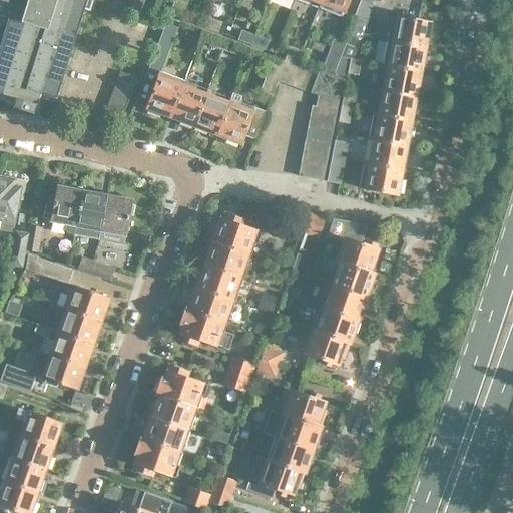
[(55,98),(78,23),(83,9),(89,11),(92,0),(0,0),(0,32),(4,34),(0,46),(0,97),(15,102),(13,108),(32,113),(34,105),(37,106),(40,94),(55,98)]
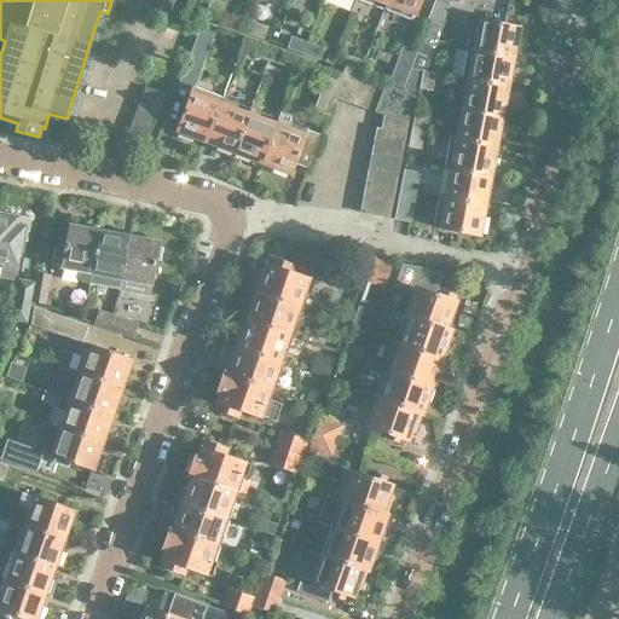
[(210,0),(204,17),(219,22),(226,0),(210,0)]
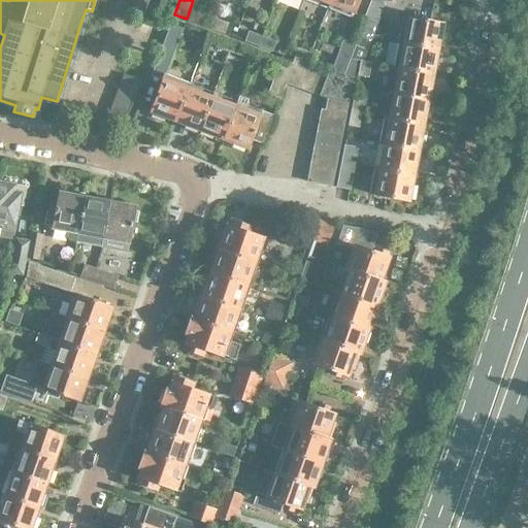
[(330,0),(329,4),(353,13),(358,0),(330,0)]
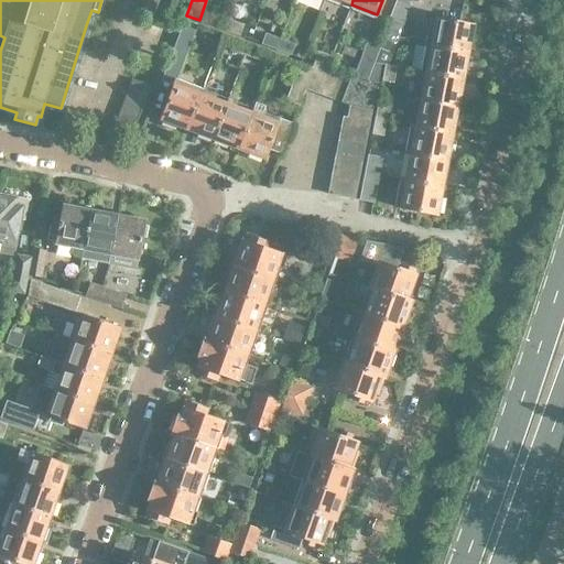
[(397,41),(410,6),(397,1),(383,36),(397,41)]
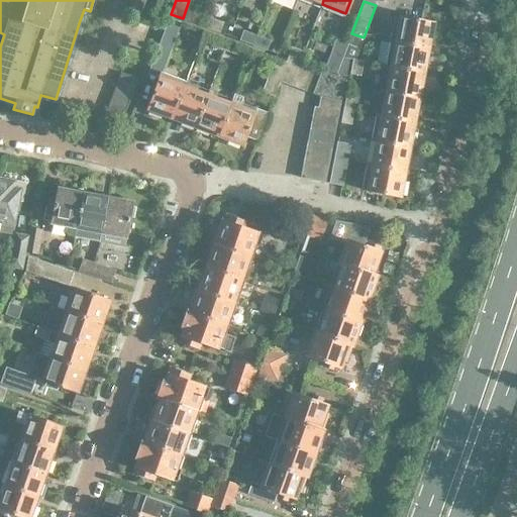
[(398,16),(393,42),(429,48),(434,23),(398,16)]
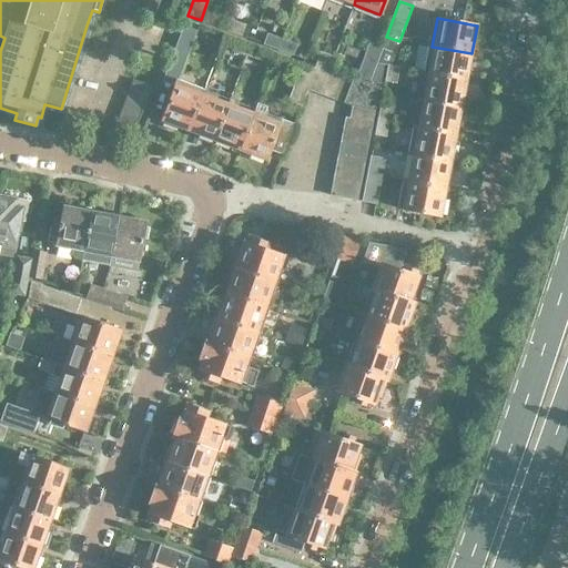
[(230,19),(225,30),(242,37),(246,26),(230,19)]
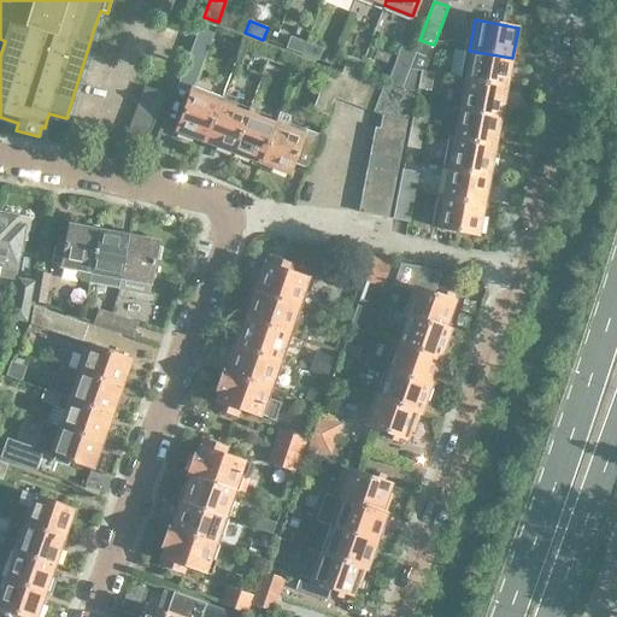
[(201,22),(178,86),(192,90),(215,28),(201,22)]
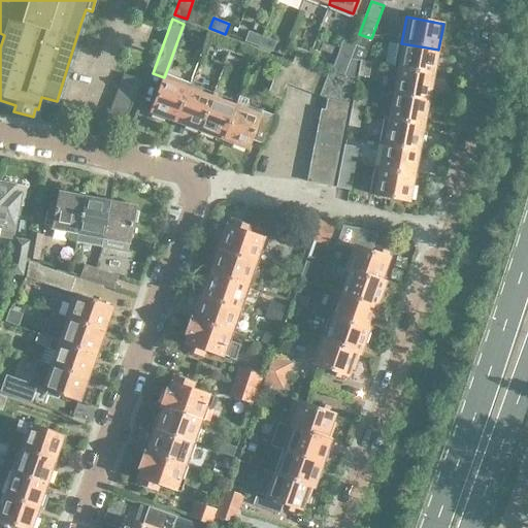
[(248,29),(248,30),(243,39),(258,44),(262,34),(248,29)]
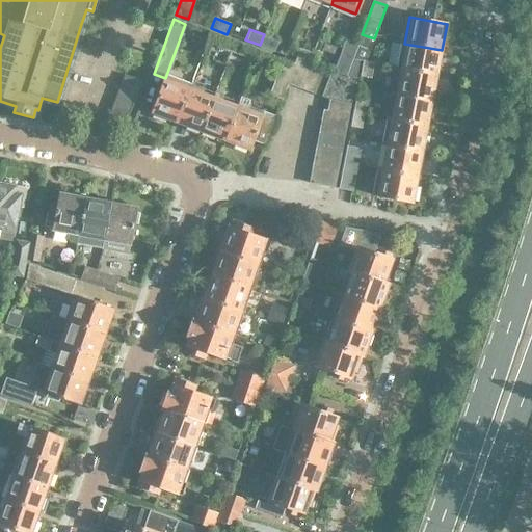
[(198,31),(195,41),(203,44),(207,34),(198,31)]
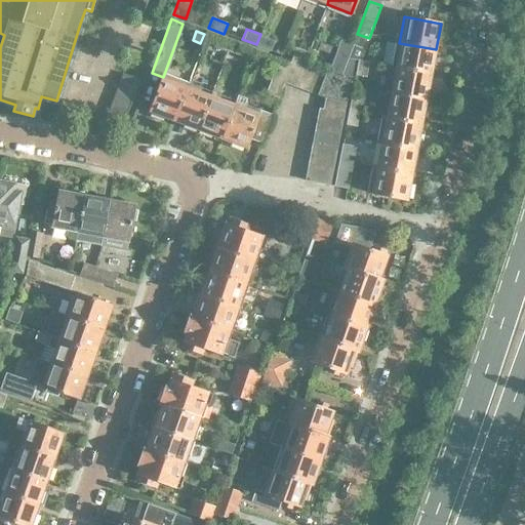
[(274,39),(260,34),(256,44),(270,49),(274,39)]
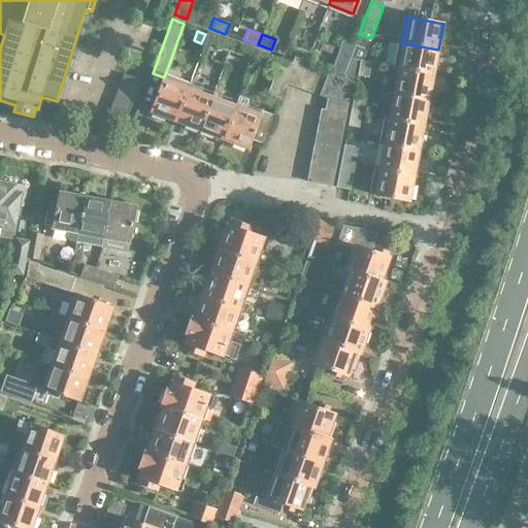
[(359,34),(355,44),(367,50),(371,38),(359,34)]
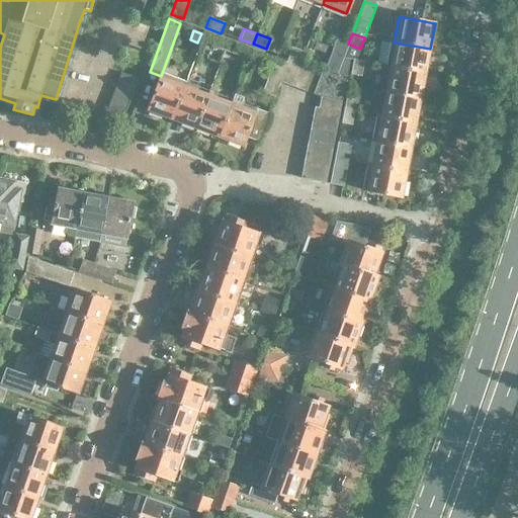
[(214,35),(211,46),(225,51),(229,40),(214,35)]
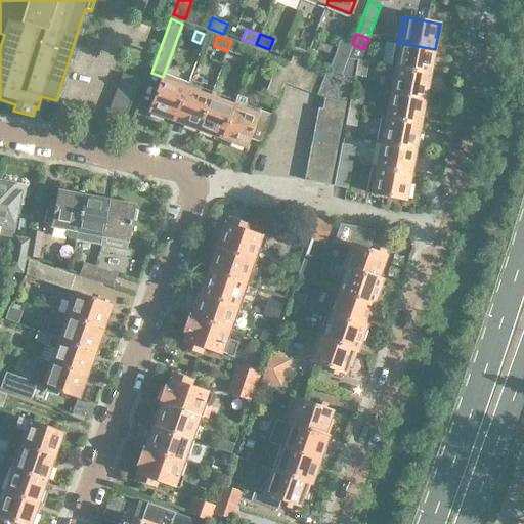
[(340,77),(347,57),(352,44),(341,40),(329,73),(340,77)]
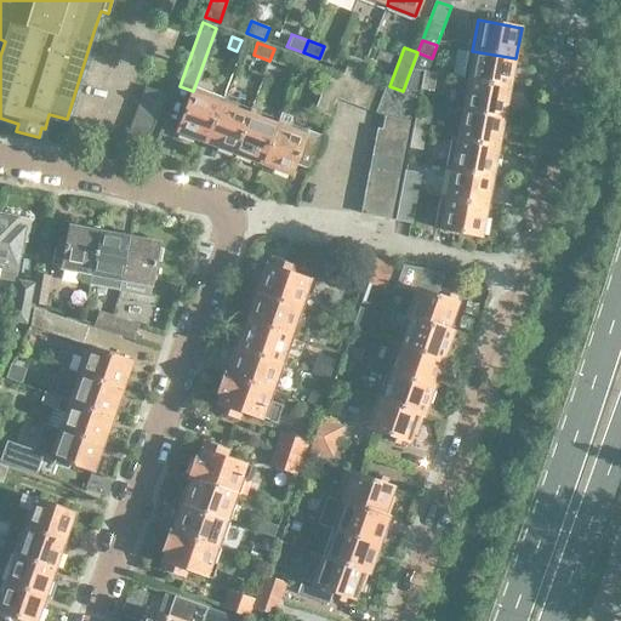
[(290,55),(274,49),(269,61),(286,67),(290,55)]
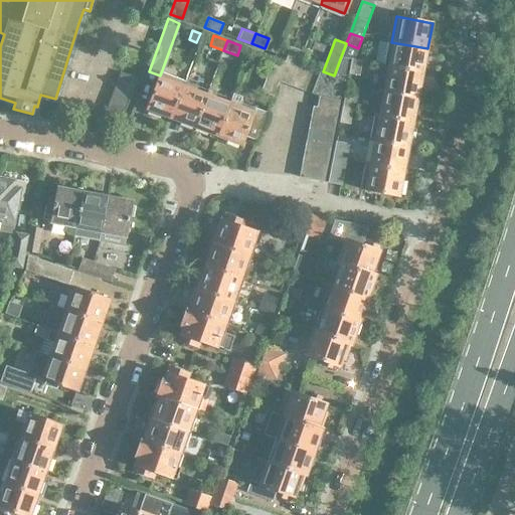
[(391,42),(387,67),(422,73),(427,48),(391,42)]
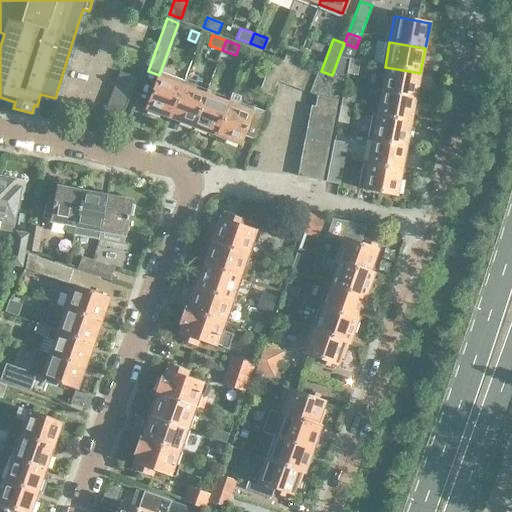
[(287,46),(281,61),(284,62),(286,58),(294,61),(297,51),(287,46)]
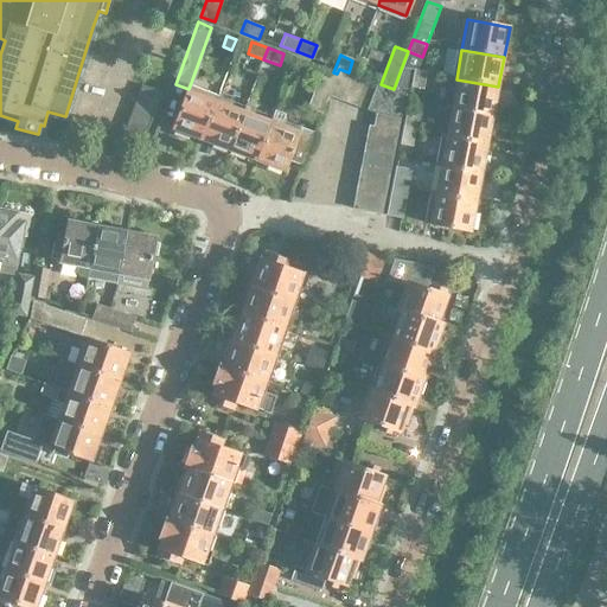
[(321,113),(325,102),(328,95),(337,74),(333,72),(323,69),(308,108),(321,113)]
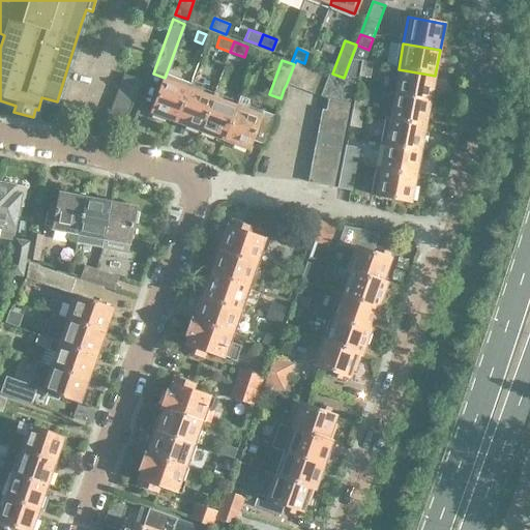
[(294,64),(287,83),(300,88),(308,64),(304,63),(296,60),(294,64)]
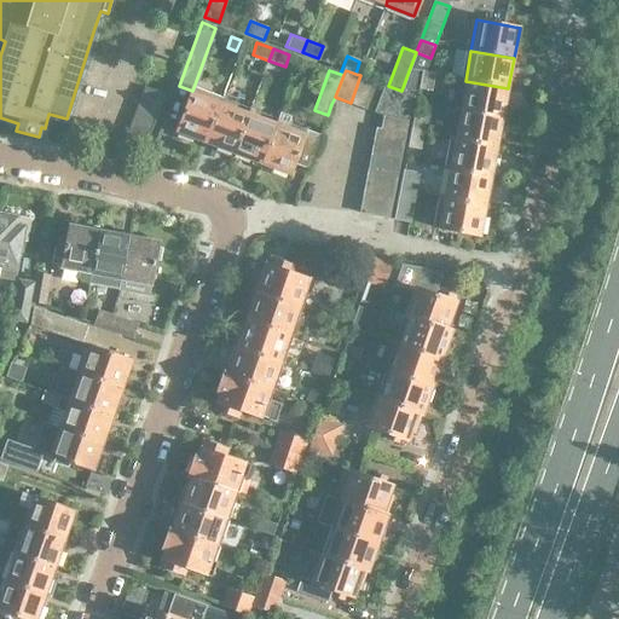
[(422,73),(418,91),(432,93),(435,75),(422,73)]
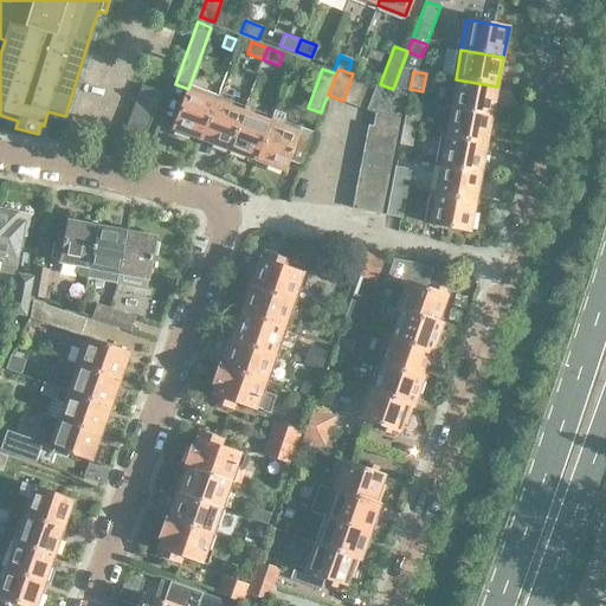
[(353,73),(343,101),(355,105),(366,79),(353,73)]
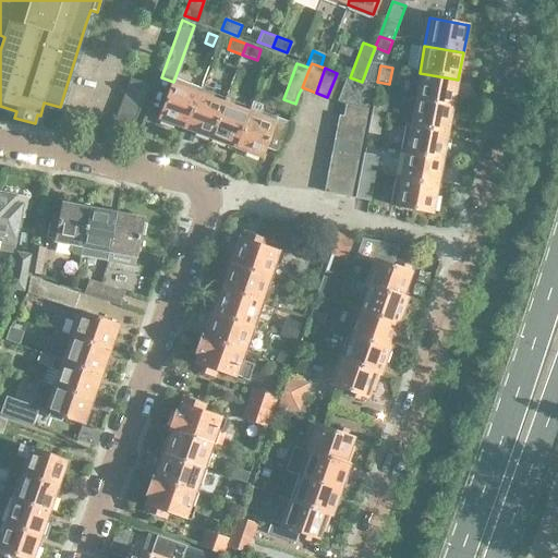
[(337,73),(327,97),(339,101),(349,77),(337,73)]
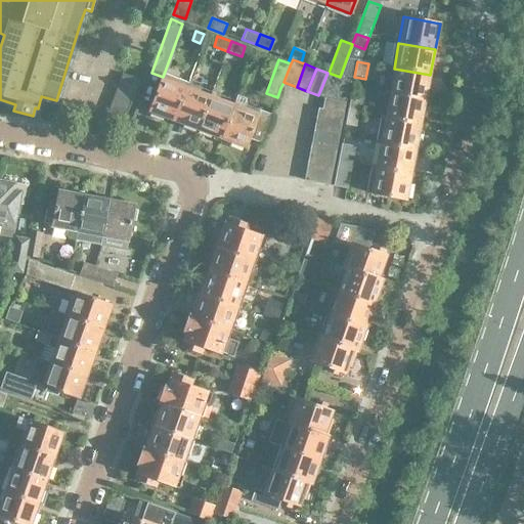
[(394,69),(389,93),(425,99),(430,75),(394,69)]
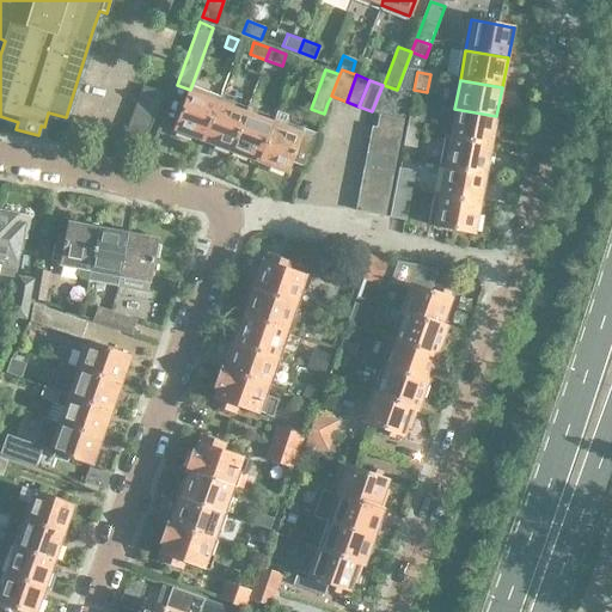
[(142,85),(122,140),(142,147),(163,93),(142,85)]
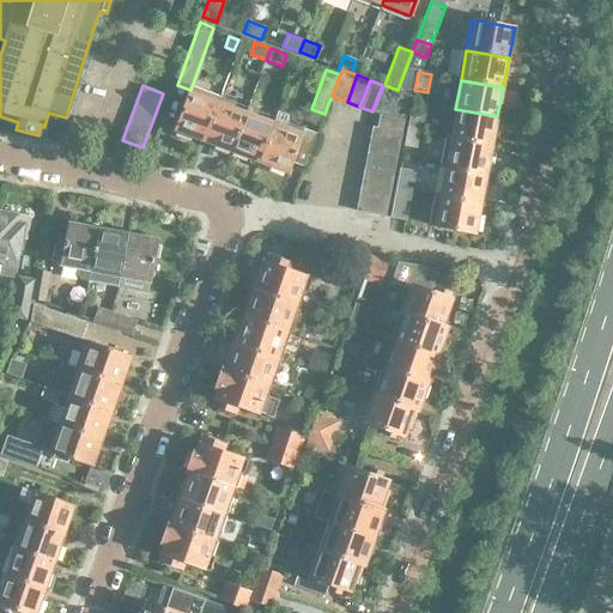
[(383,85),(372,111),(381,114),(380,115),(404,119),(408,95),(398,90),(384,85),(383,85)]
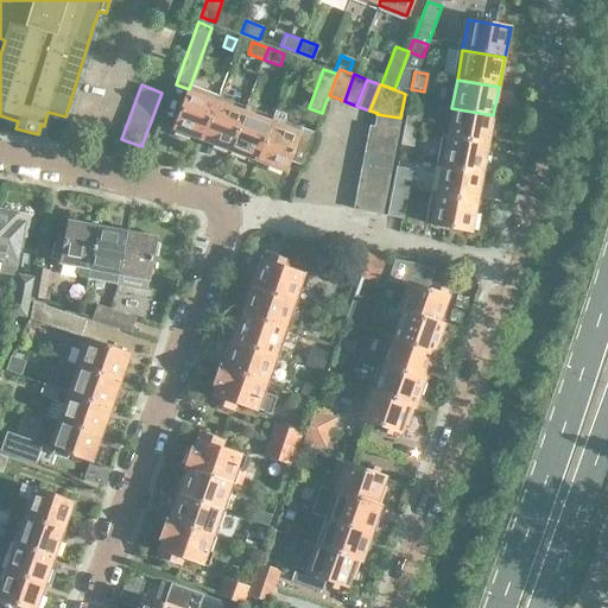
[(190,86),(173,128),(203,140),(220,96),(190,86)]
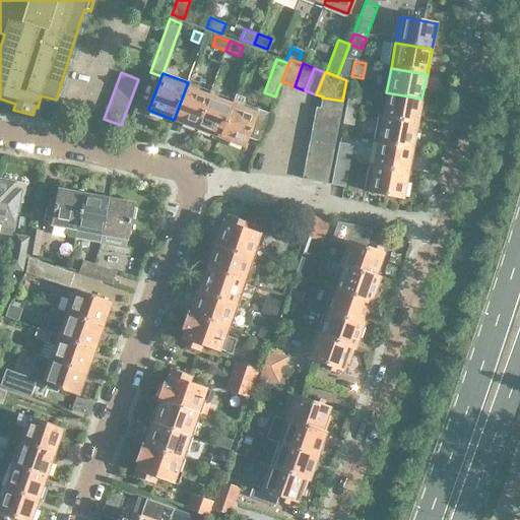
[(188,82),(174,120),(197,128),(209,94),(210,91),(188,82)]
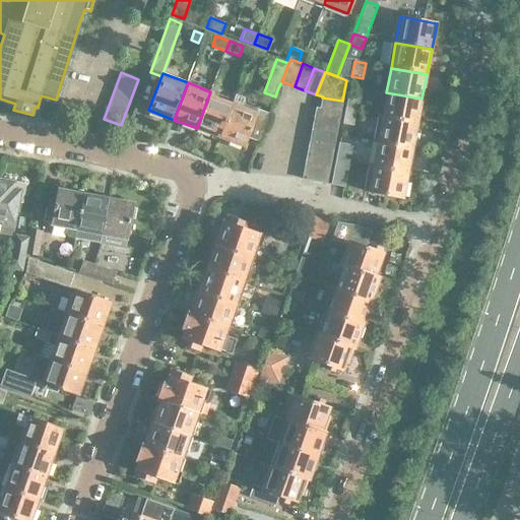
[(386,92),(381,117),(417,123),(421,99),(386,92)]
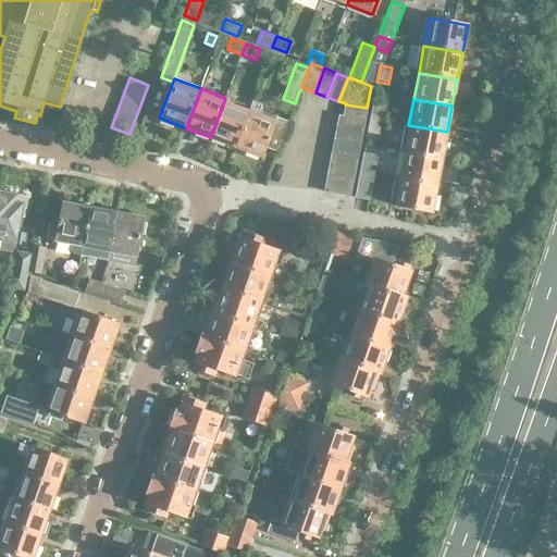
[(224,101),(211,137),(235,147),(248,110),(224,101)]
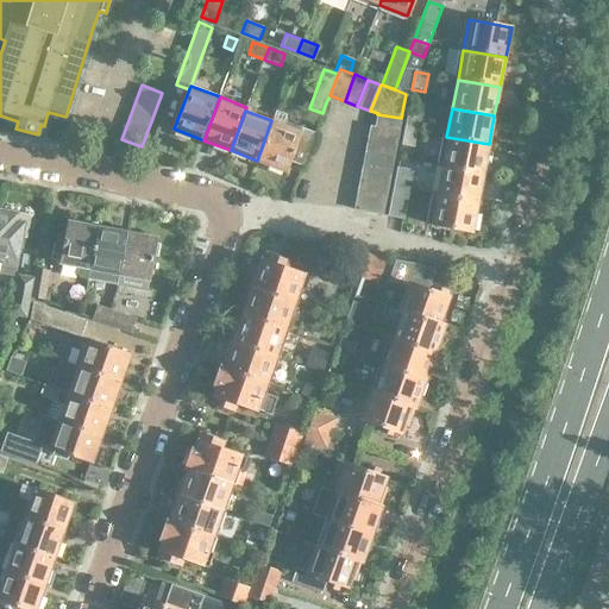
[(408,111),(405,129),(416,131),(420,113),(408,111)]
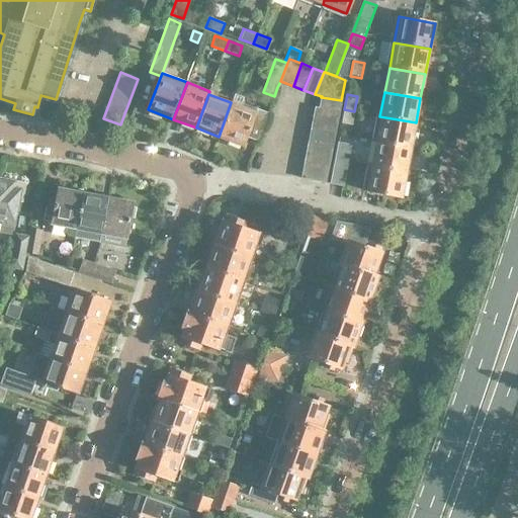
[(321,97),(319,108),(339,112),(341,100),(321,97)]
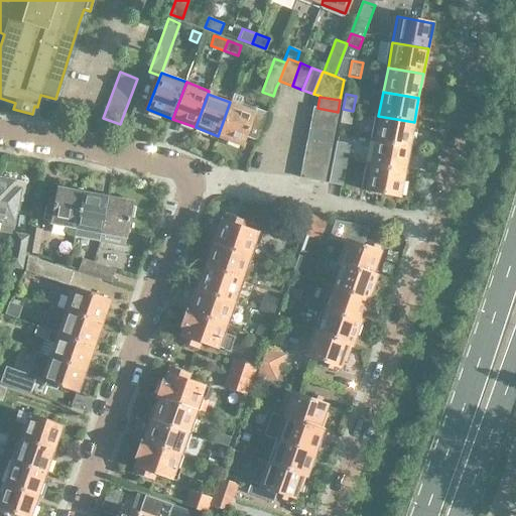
[(230,102),(218,136),(242,145),(245,136),(256,141),(267,113),(242,103),(232,99),(230,102)]
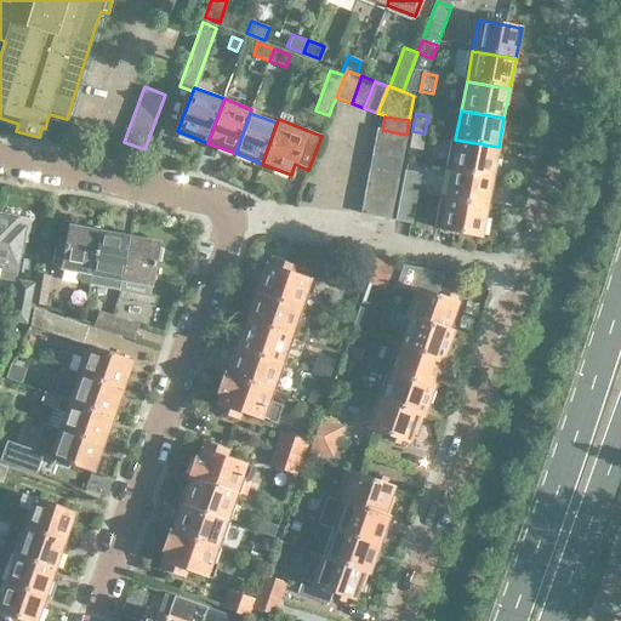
[(377,129),(375,143),(403,148),(406,135),(382,130),(377,129)]
